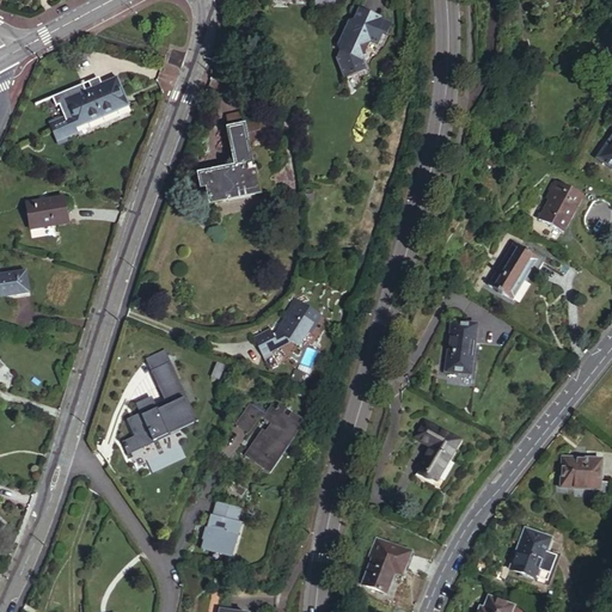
[(342,50),(337,60),(344,79),(368,71),(365,59),(371,43),(380,47),(385,34),(387,35),(392,24),(381,19),(386,10),(365,0),(363,0),(354,23),(357,26),(354,34),(348,36),(343,37),(340,46),(342,50)]
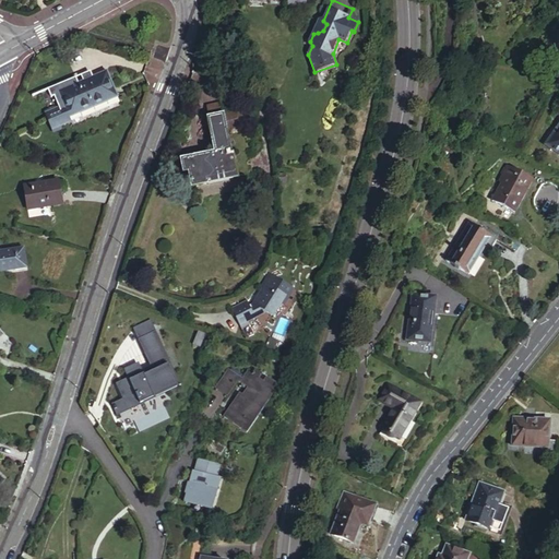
[(316,28),(318,33),(323,31),(326,24),(323,21),(319,22),(316,28)]
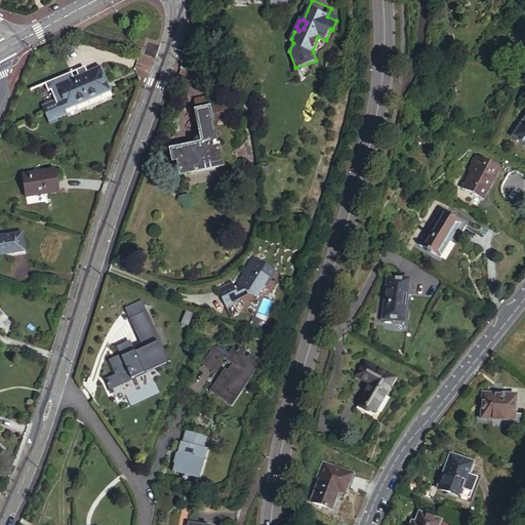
[(99,66),(55,85),(62,97),(67,109),(111,89),(99,66)]
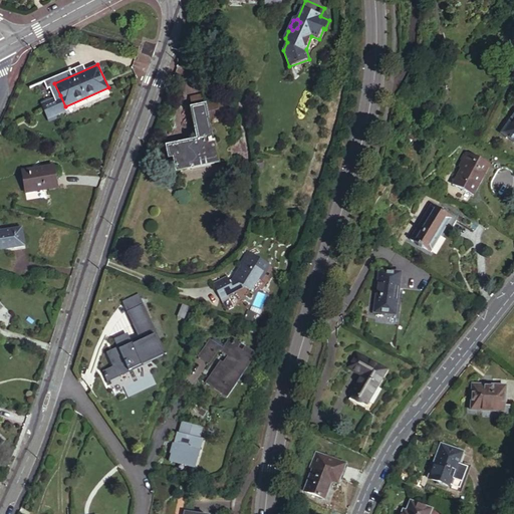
[(65,106),(60,95),(50,99),(43,102),(50,118),(67,110),(65,106)]
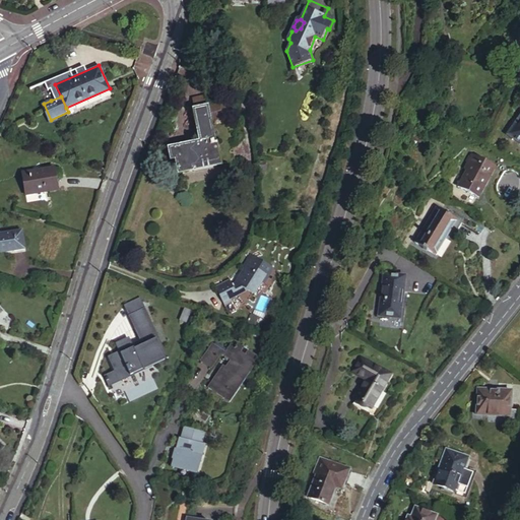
[(193,109),(206,107),(204,96),(192,99),(193,109)]
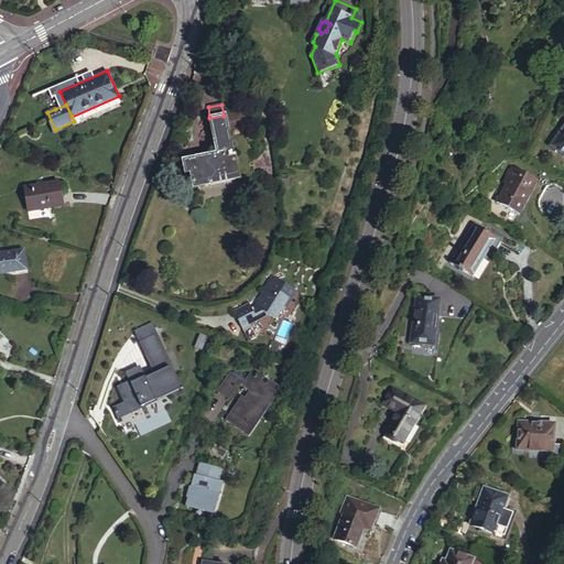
[(224,116),(227,131),(241,128),(245,123),(243,117),(239,114),(224,116)]
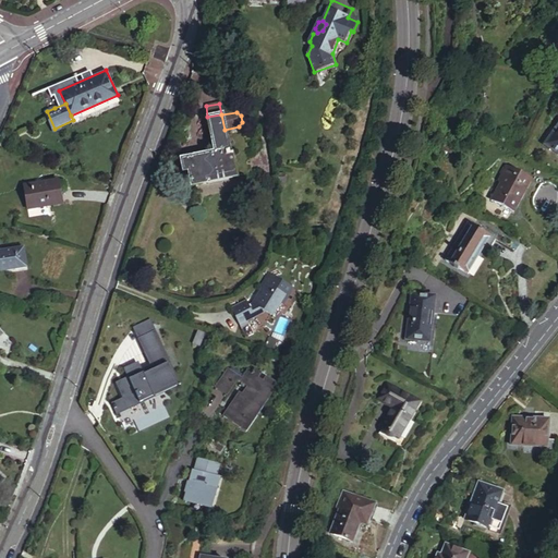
[(221,114),(207,117),(214,153),(185,159),(189,176),(191,187),(235,178),(231,153),(228,153),(225,130),(221,114)]
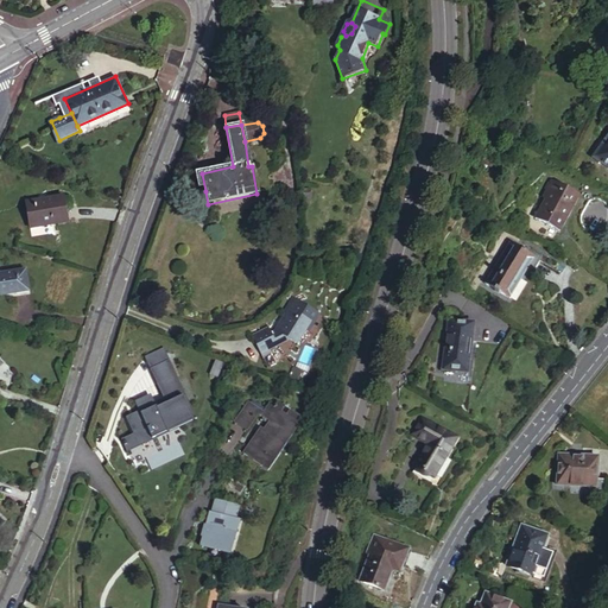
[(607,135),(593,157),(607,166),(607,135)]
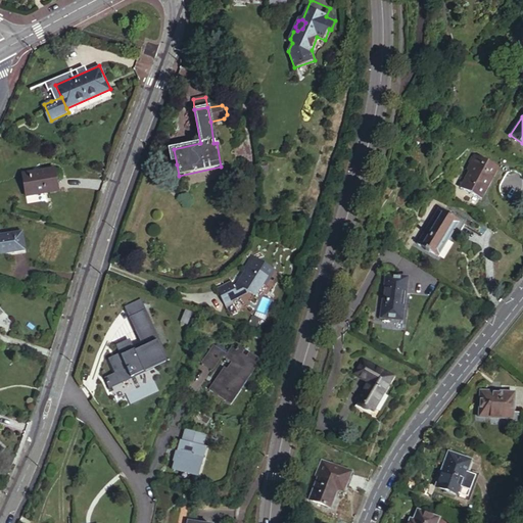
[(469,171),(460,186),(481,197),(498,167),(474,154),(466,169),(469,171)]
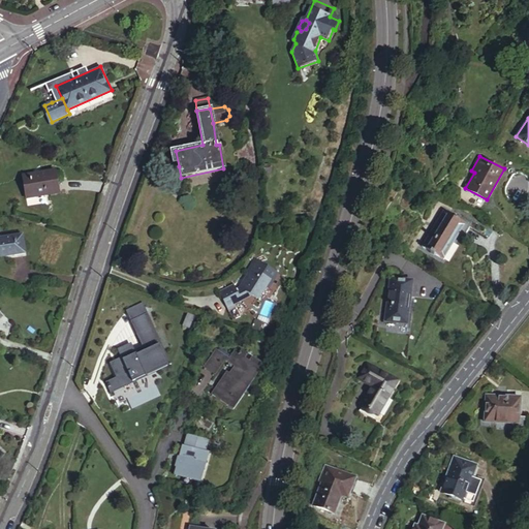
[(55,169),(23,175),(27,196),(58,192),(55,169)]
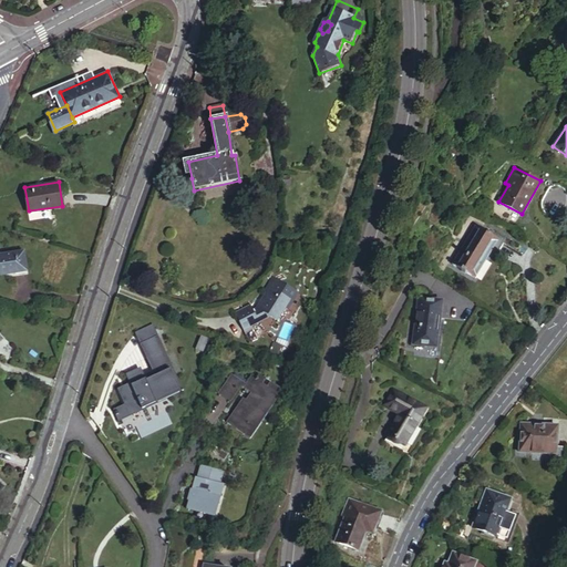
[(476,226),(452,265),(473,277),(484,260),(490,263),(503,243),(476,226)]
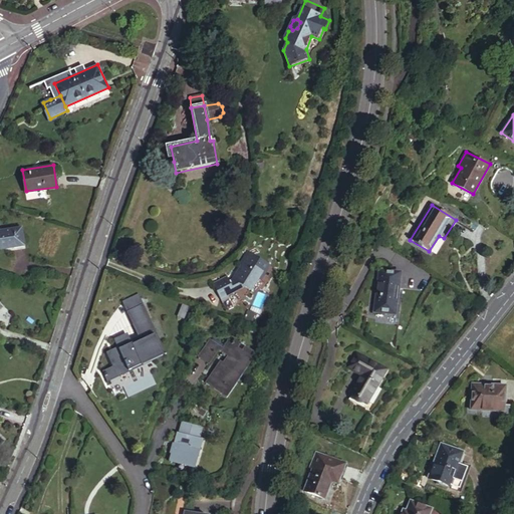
[(0,249),(24,246),(22,229),(0,231),(0,249)]
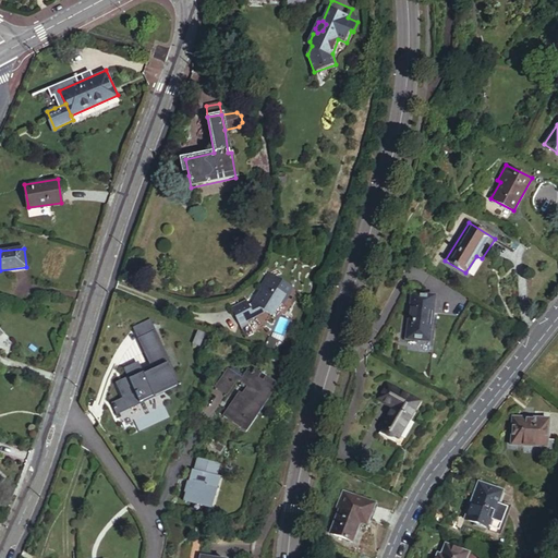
[(237,313),(241,324),(249,320),(268,311),(275,316),(283,302),(287,304),(295,288),(271,274),(263,288),(265,289),(254,305),(237,313)]
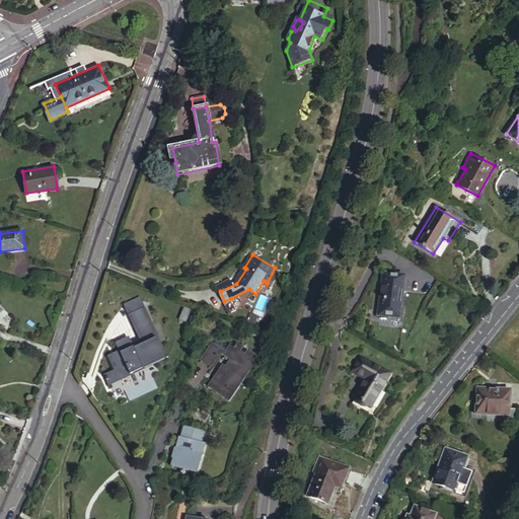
[(383,273),(378,314),(399,316),(403,275),(383,273)]
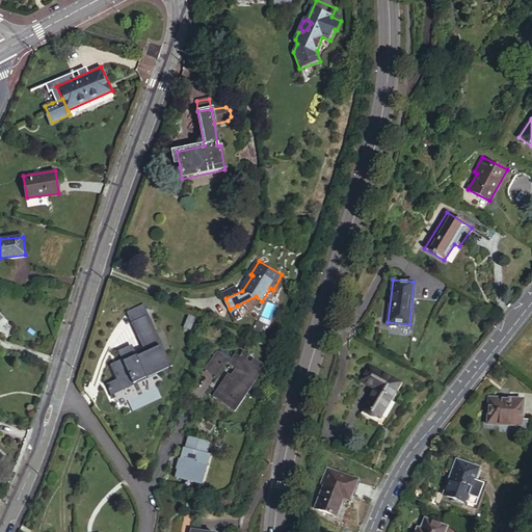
[(222,292),(225,298),(242,291),(238,284),(222,292)]
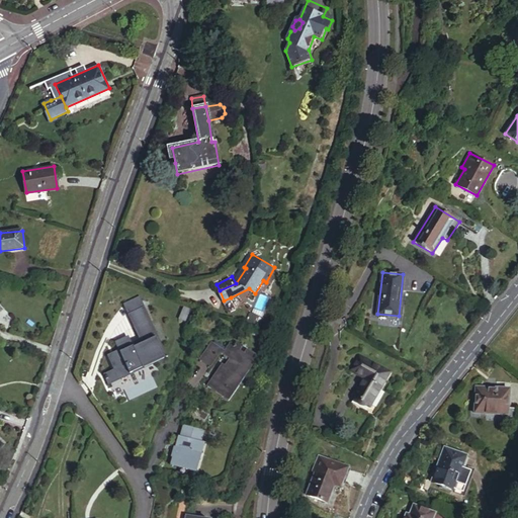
[(234,303),(231,297),(224,300),(227,306),(234,303)]
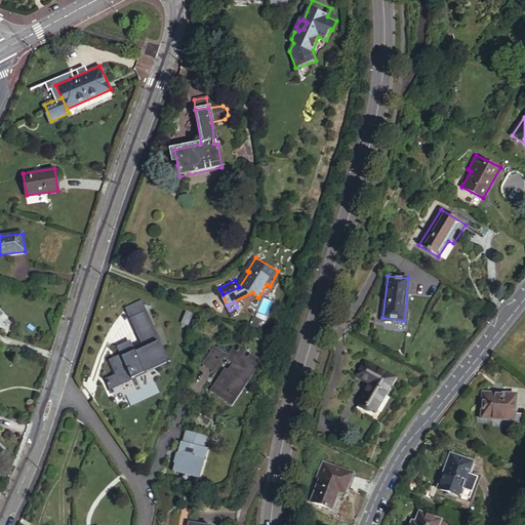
[(143,347),(111,362),(121,385),(170,360),(147,311),(129,319),(143,347)]
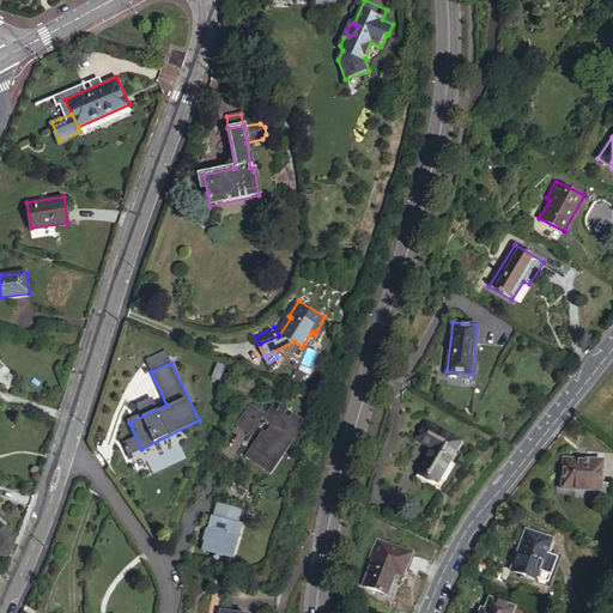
[(255,441),(243,460),(260,472),(258,474),(267,480),(290,449),(286,445),(298,428),(287,419),(296,407),(289,402),(285,410),(275,402),(265,418),(261,416),(253,429),(262,436),(258,442),(255,441)]
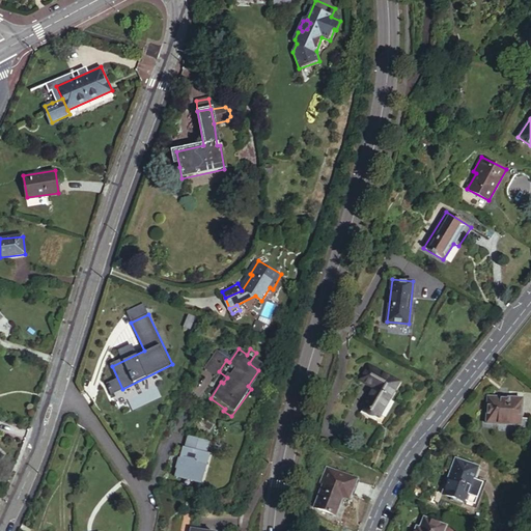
[(219,371),(226,360),(214,351),(201,369),(214,378),(219,371)]
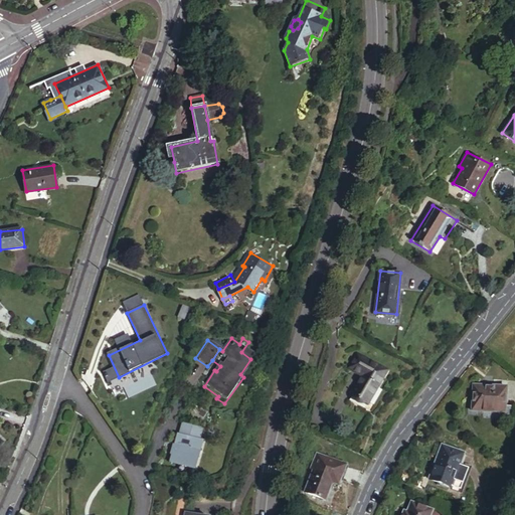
[(262,351),(248,342),(241,352),(250,359),(240,374),(243,377),(262,351)]
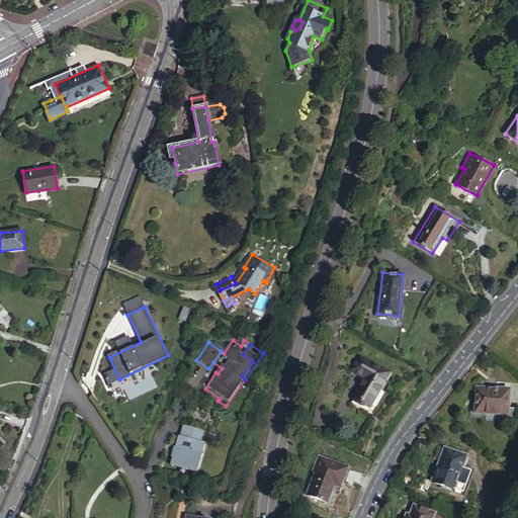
[(364,378),(353,397),(369,406),(389,373),(359,356),(350,370),(364,378)]
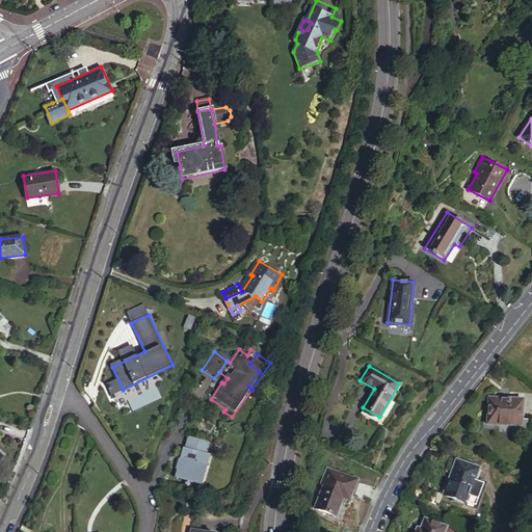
[(488,424),(500,424),(500,419),(523,419),(523,399),(488,398),(488,424)]
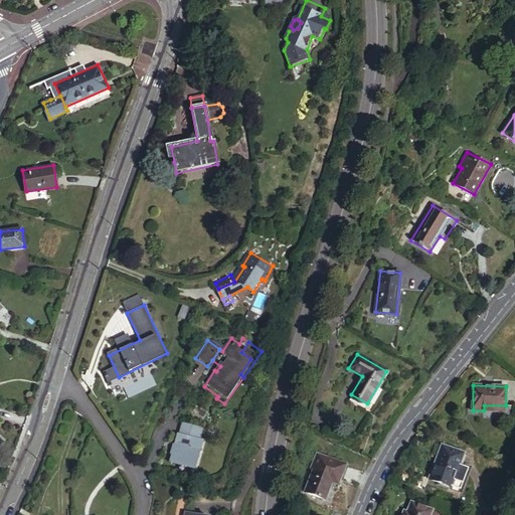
[(202,444),(178,437),(170,465),(195,472),(202,444)]
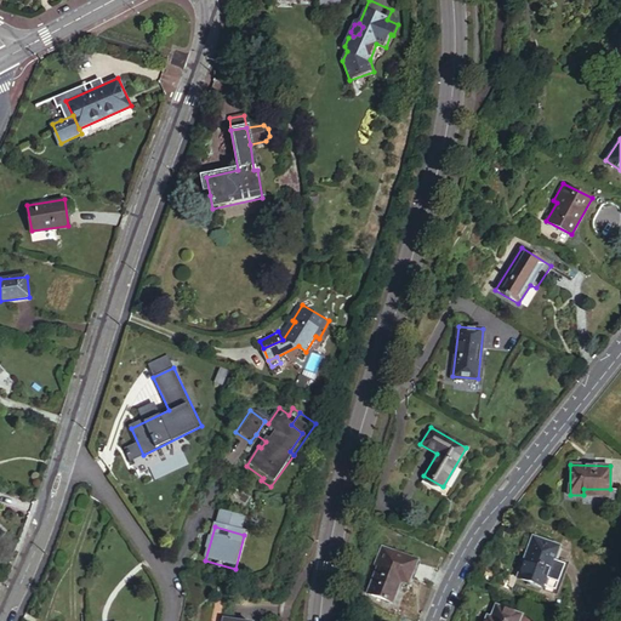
[(523,560),(518,577),(546,586),(559,546),(533,537),(525,560),(523,560)]
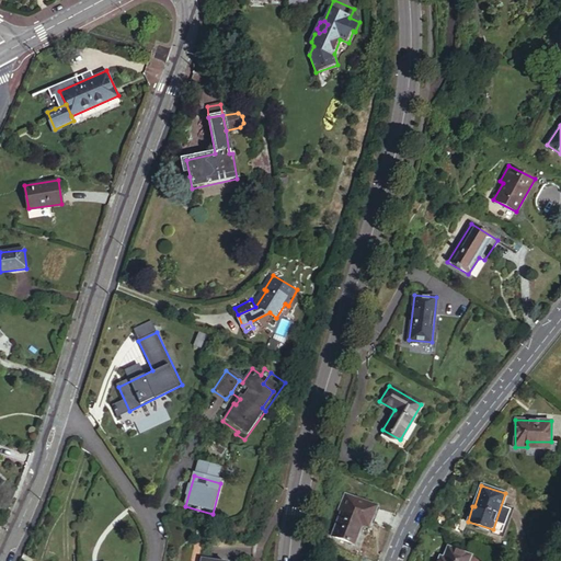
[(350,495),(333,536),(355,545),(366,519),(370,522),(377,507),(350,495)]
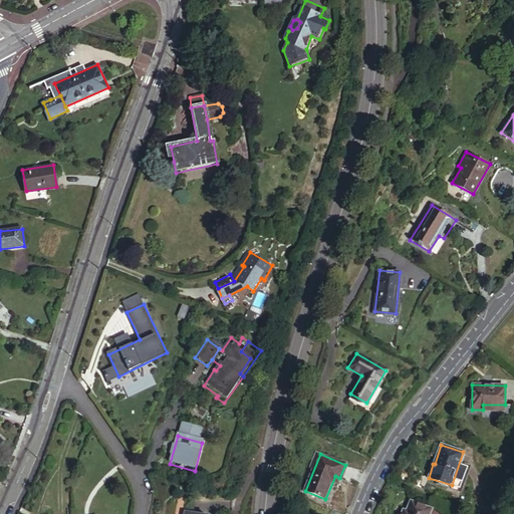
[(429,513),(431,510),(412,503),(408,512),(405,512),(404,513),(429,513)]
